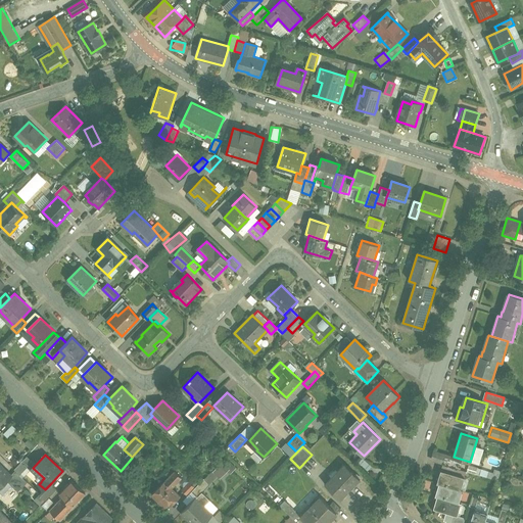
[(460,461),(445,457),(442,465),(455,468),(458,469),(460,461)]
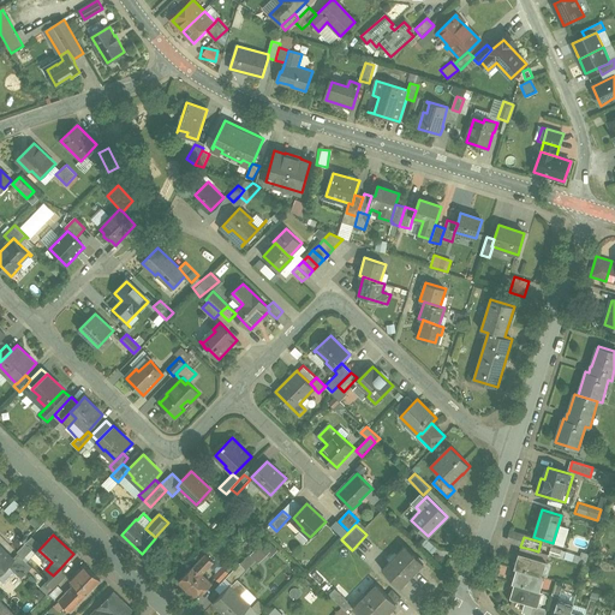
[(31,538),(18,551),(19,553),(24,559),(37,544),(31,538)]
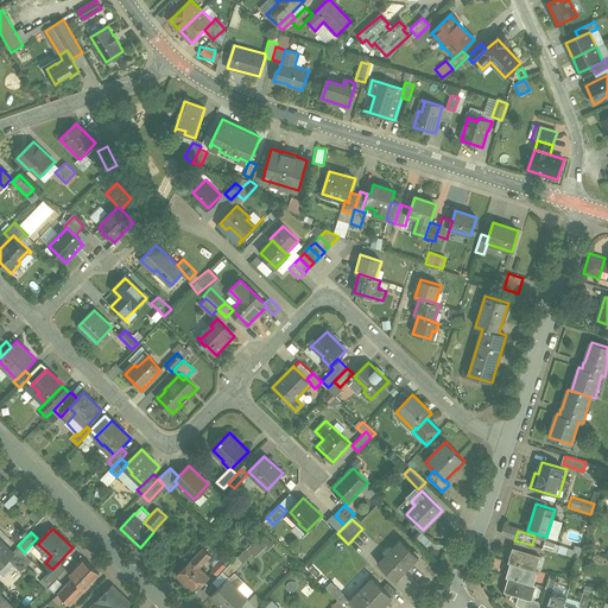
[(432,542),(423,532),(417,538),(428,548),(432,542)]
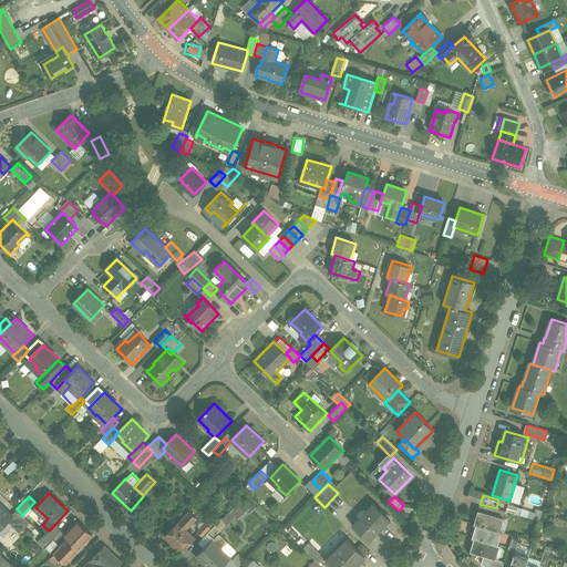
[(375,505),(356,526),(353,524),(352,525),(370,540),(391,518),(374,502),(373,503),(375,505)]
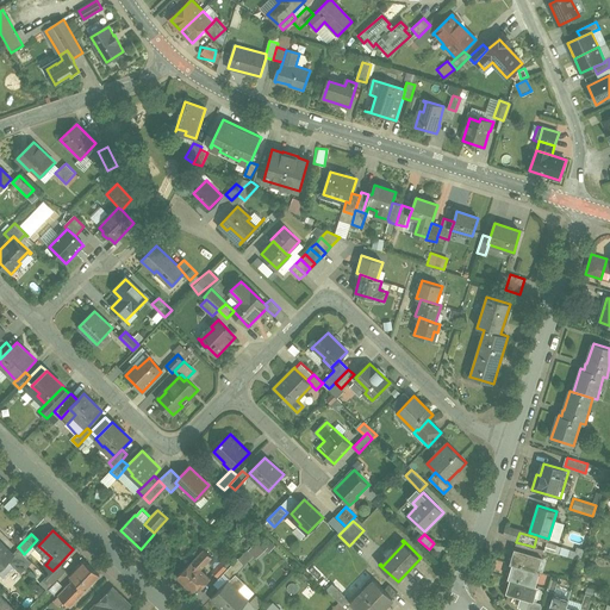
[(13,554),(0,541),(0,568),(8,561),(13,555),(13,554)]
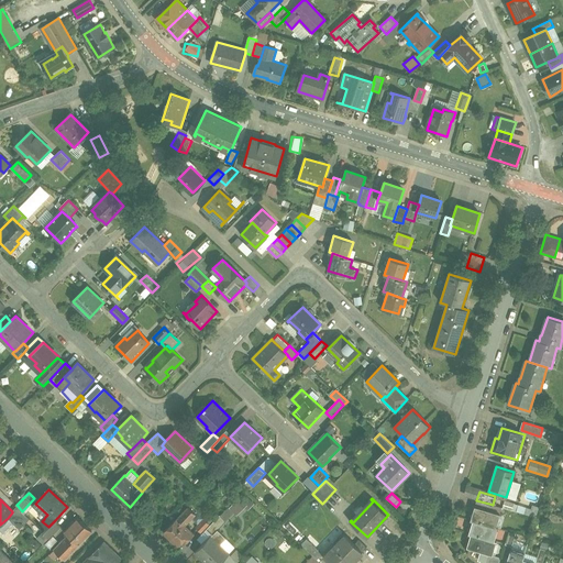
[(47,515),(35,504),(32,507),(32,509),(42,519),(44,519),(45,517),(47,515)]
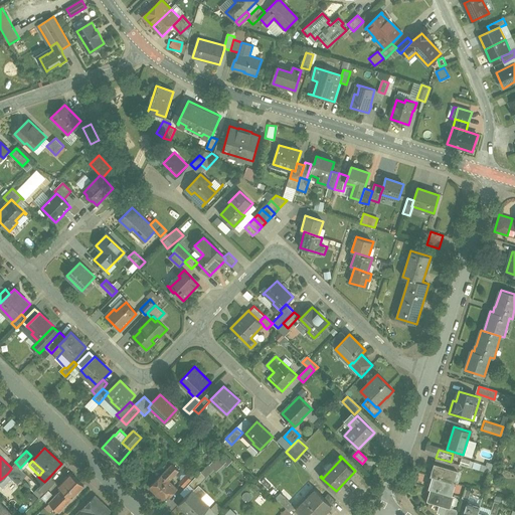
[(451,462),(448,461),(447,466),(456,469),(458,470),(460,465),(451,462)]
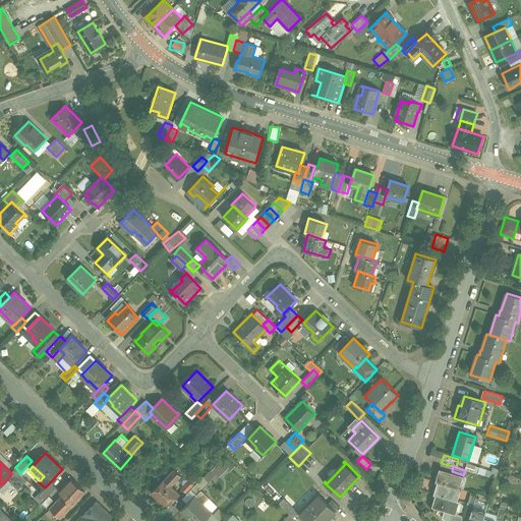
[(20,473),(16,468),(11,473),(11,474),(7,479),(18,490),(29,480),(20,473)]
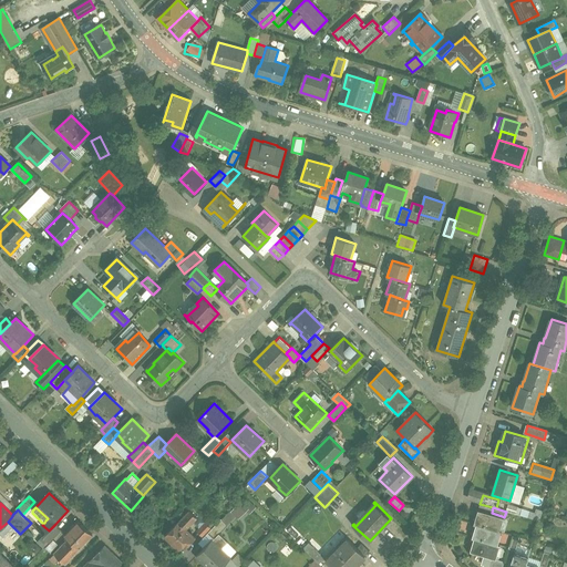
[(178,522),(165,535),(173,543),(173,546),(175,549),(179,549),(184,546),(186,548),(196,538),(186,528),(198,517),(191,509),(179,522),(178,522)]
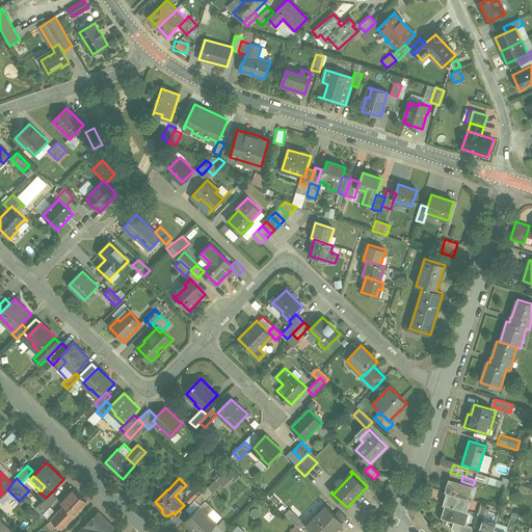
[(461,481),(449,478),(446,490),(448,491),(467,498),(471,484),(461,481)]
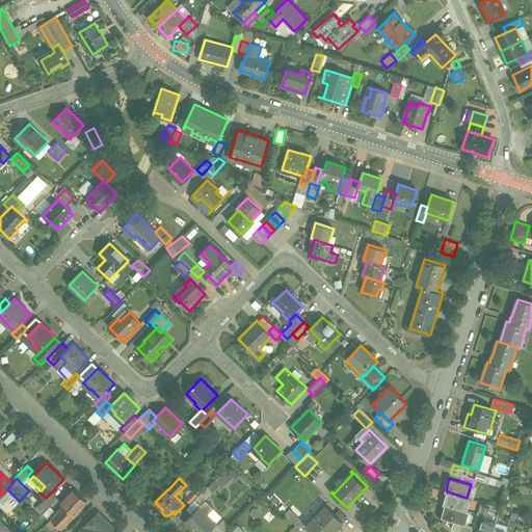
[(208,487),(195,500),(202,505),(202,506),(206,501),(214,493),(208,487)]
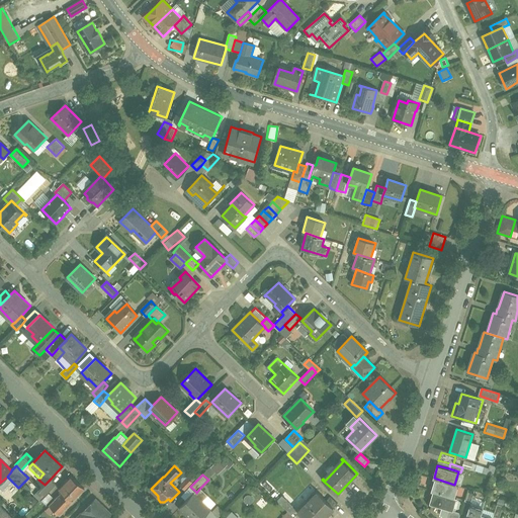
[(71,477),(59,490),(62,492),(72,502),(84,489),(71,477)]
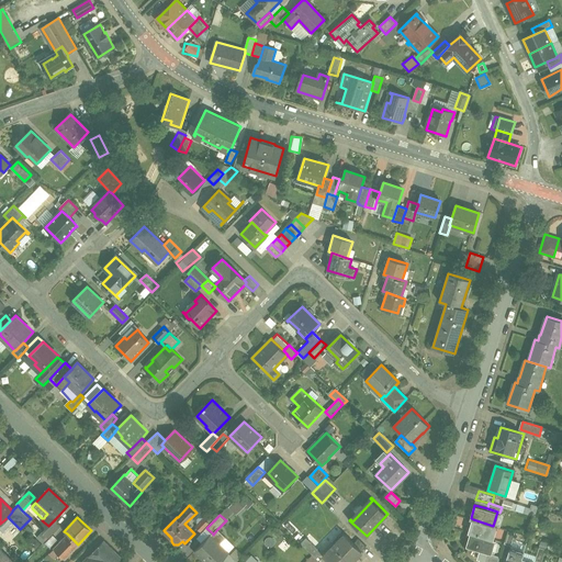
[(204,518),(195,527),(201,531),(210,524),(204,518)]
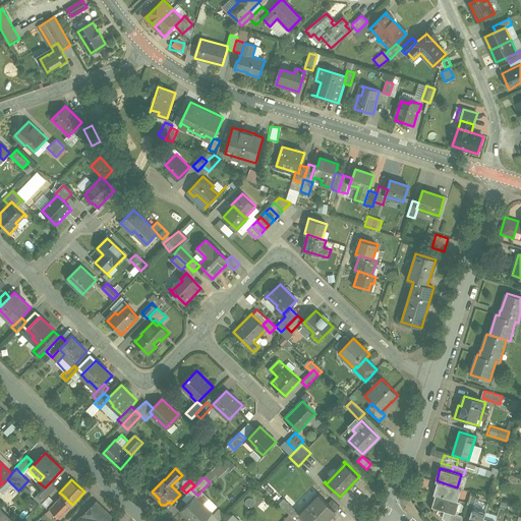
[(45,487),(40,491),(46,498),(57,486),(51,481),(48,484),(45,487)]
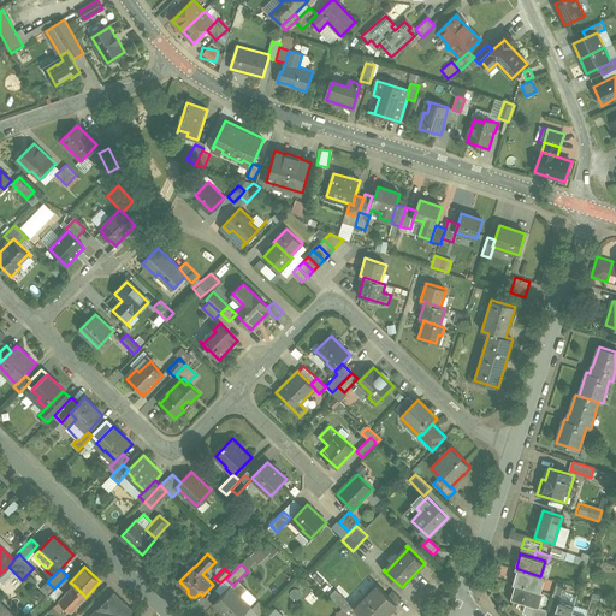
[(540,576),(519,569),(514,584),(516,584),(539,591),(543,576),(540,576)]
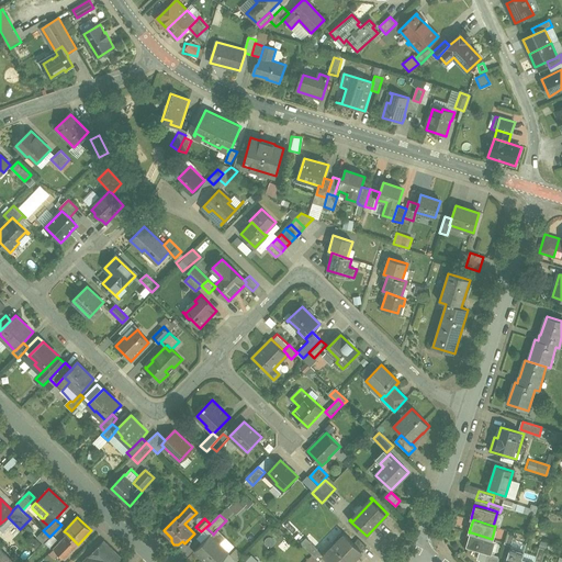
[(280,528),(274,535),(279,539),(284,532),(280,528)]
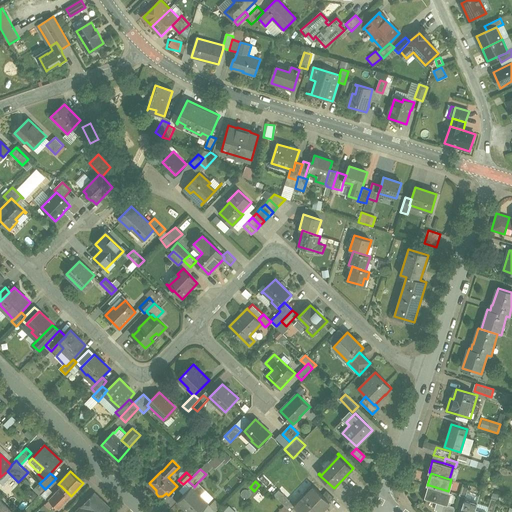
[(194,486),(179,502),(188,511),(200,511),(207,506),(199,498),(206,490),(198,482),(194,487),(194,486)]
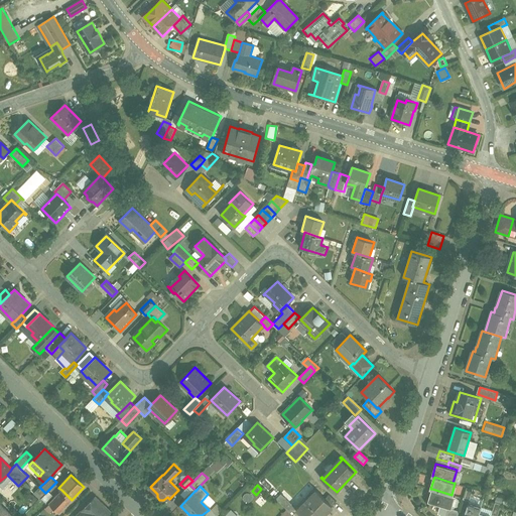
[(474,489),(468,487),(464,499),(470,501),(472,496),(474,489)]
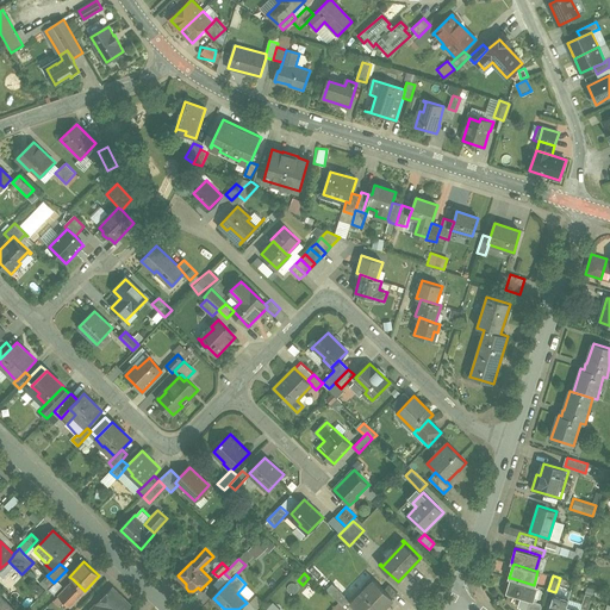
[(534,585),(511,578),(506,593),(530,601),(531,601),(535,586),(534,585)]
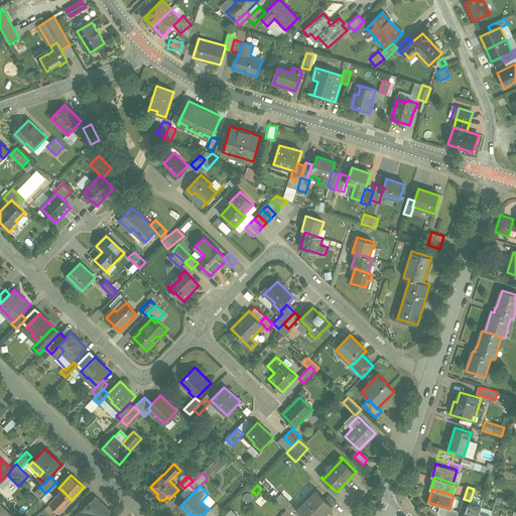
[(61,490),(48,503),(58,513),(72,500),(61,490)]
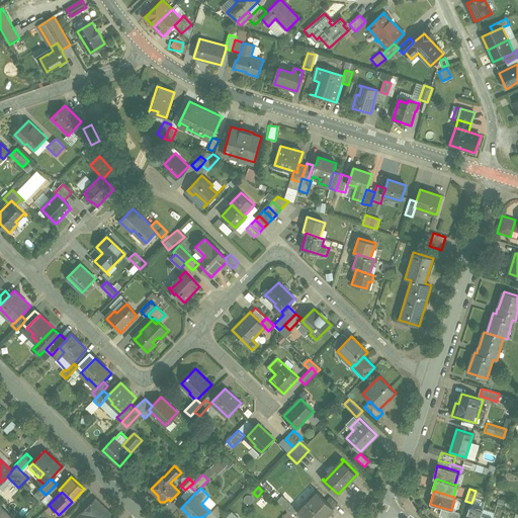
[(318,493),(298,513),(304,517),(324,517),(334,508),(327,501),(318,493)]
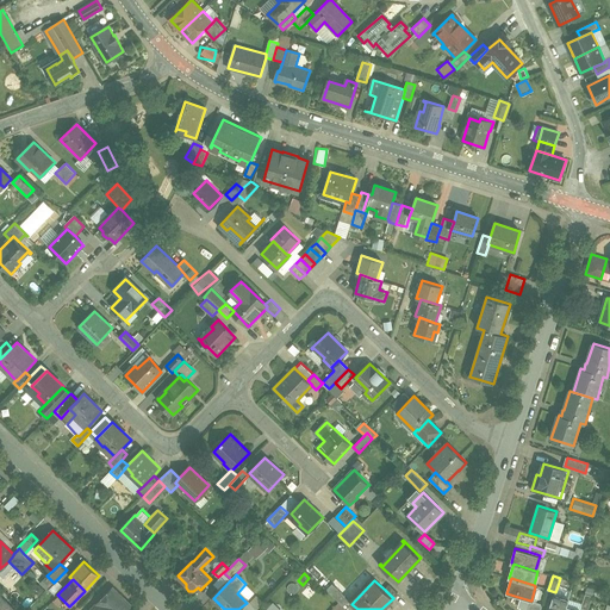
[(350,599),(334,583),(327,590),(340,602),(344,607),(344,605),(350,599)]
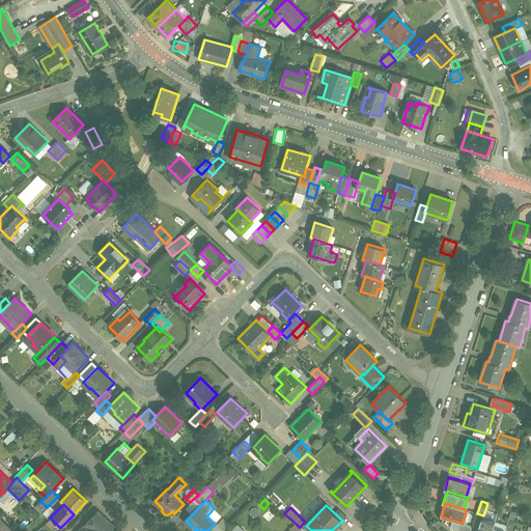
[(346,516),(339,509),(335,513),(342,521),(346,516)]
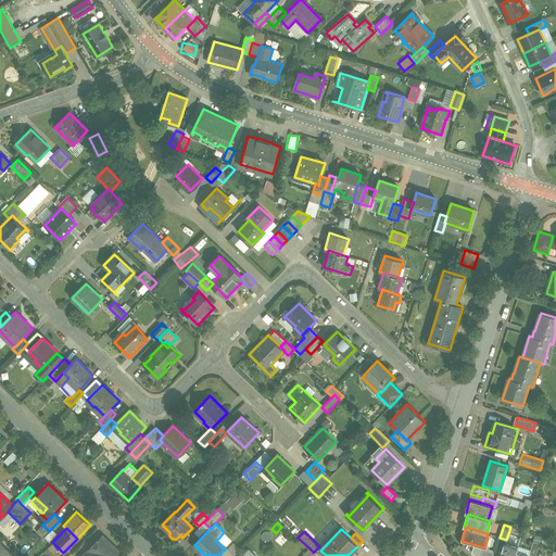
[(102,534),(87,551),(81,555),(116,555),(121,552),(102,534)]
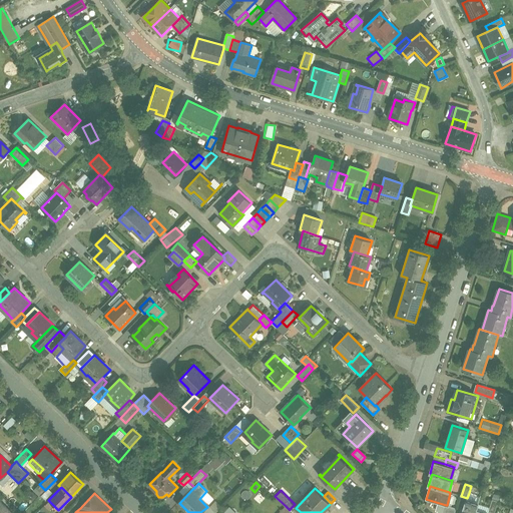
[(481,497),(469,493),(467,498),(466,500),(479,504),(481,498),(481,497)]
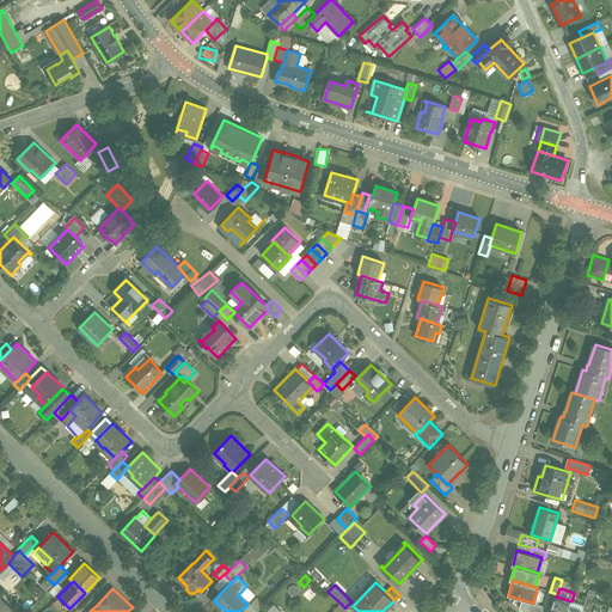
[(595,598),(588,595),(583,610),(591,611),(595,598)]
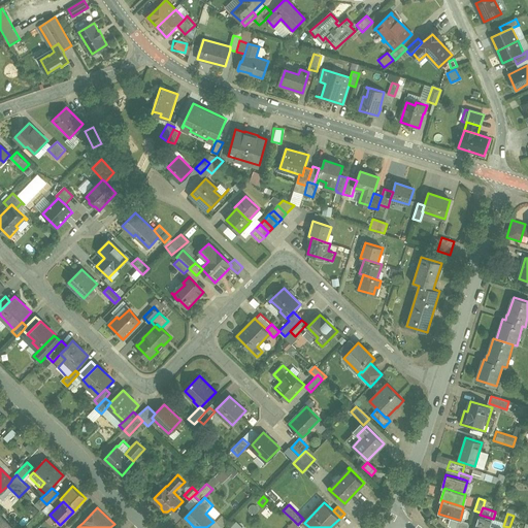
[(13,527),(0,515),(0,527),(13,527)]
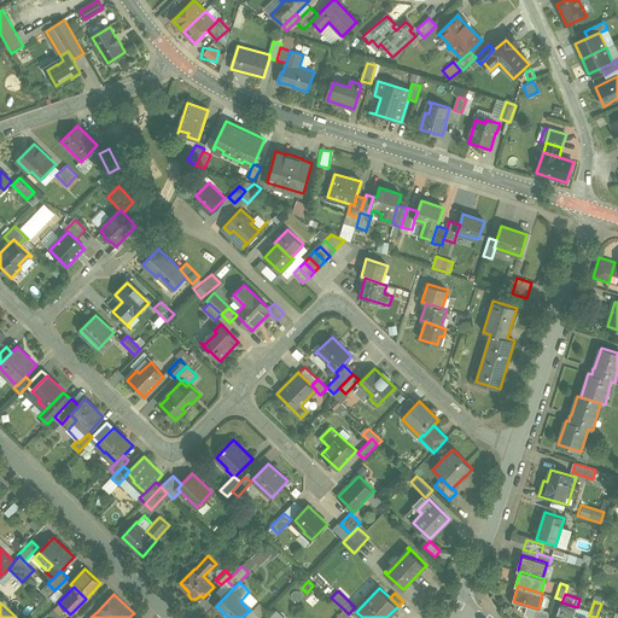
[(577,607),(561,602),(555,617),(572,617),(575,613),(575,614),(577,607)]
